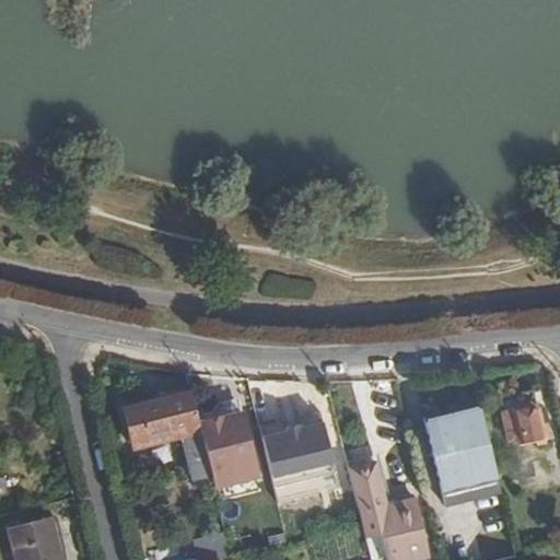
[(203,487),(181,389),(158,394),(155,387),(123,396),(136,451),(174,441),(175,445),(186,443),(196,488),(203,487)]
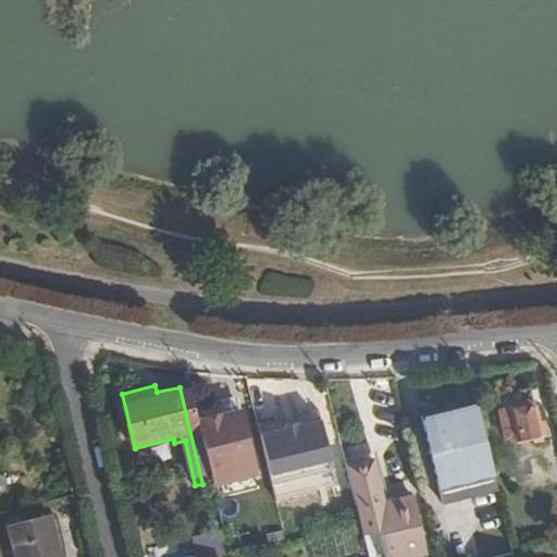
[(201,422),(194,385),(180,387),(202,484),(215,482),(208,452),(201,422)]
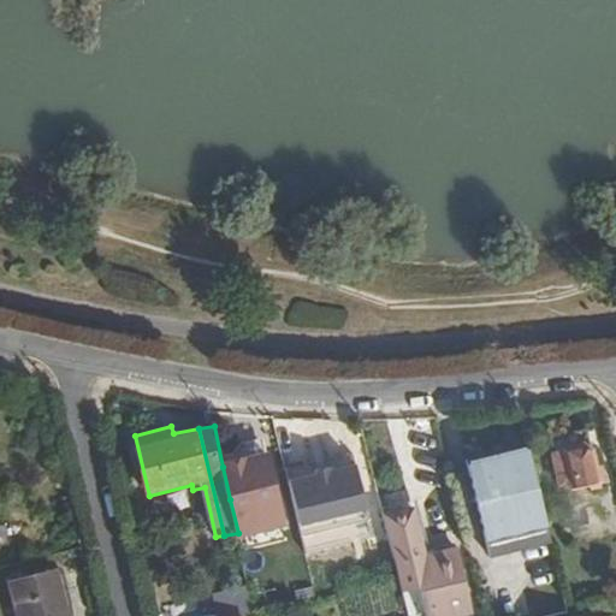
[(492,556),(554,542),(531,445),(469,460),(492,556)]
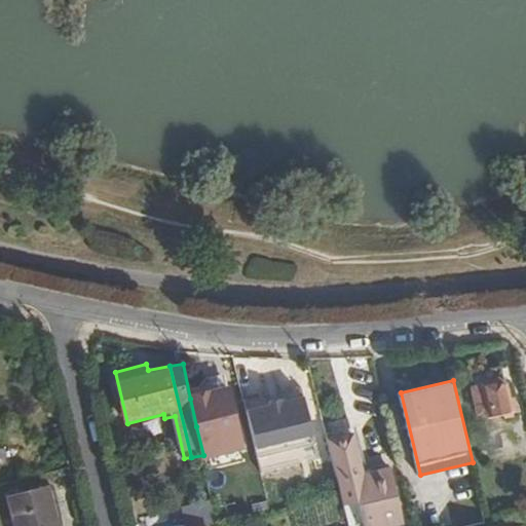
[(483,419),(504,414),(506,421),(517,419),(506,380),(475,388),(483,419)]
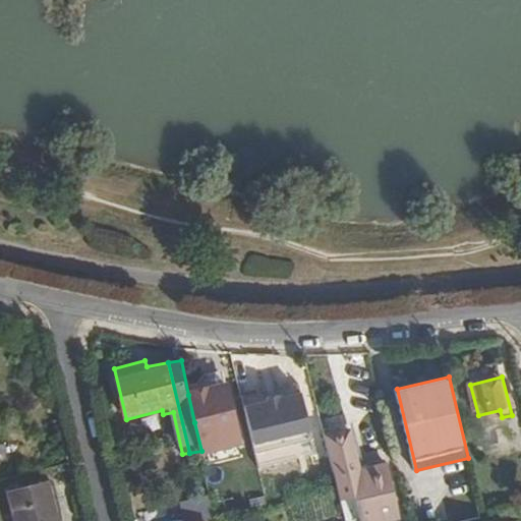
[(228,387),(232,403),(245,400),(245,399),(240,380),(227,384),(228,387)]
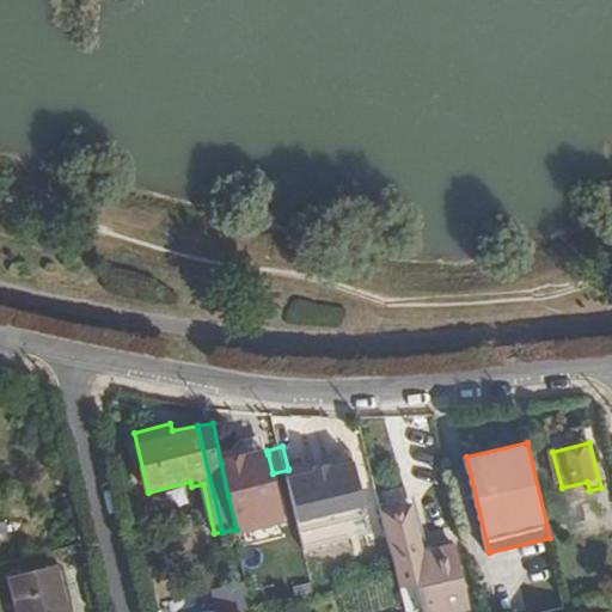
[(355,453),(288,469),(288,470),(291,481),(308,554),(341,546),(338,540),(374,532),(355,453)]
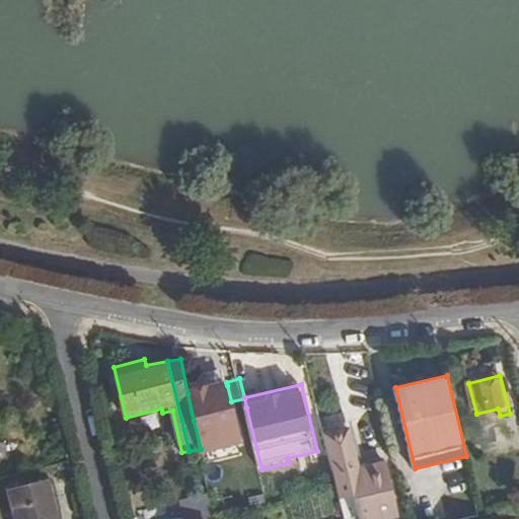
[(227,385),(188,393),(194,421),(210,417),(213,430),(237,424),(231,401),(227,385)]
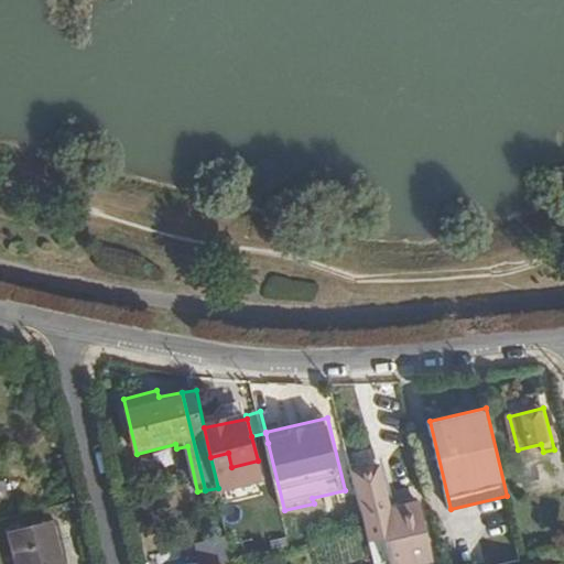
[(375,563),(421,563),(436,561),(422,503),(393,510),(381,466),(351,473),(375,563)]
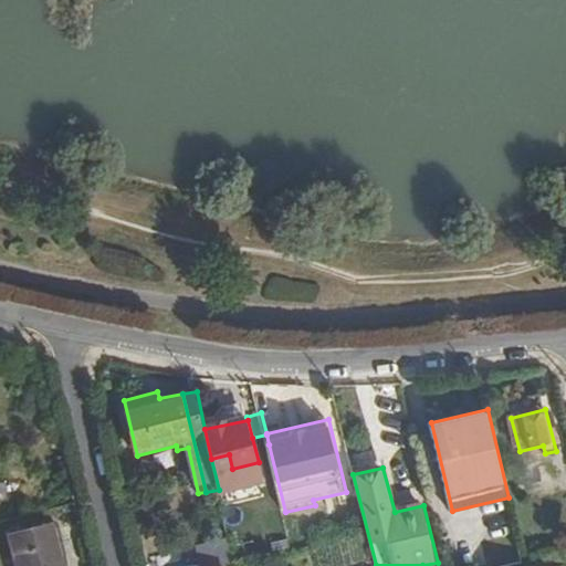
[(11,531),(19,565),(64,565),(51,521),(11,531)]
